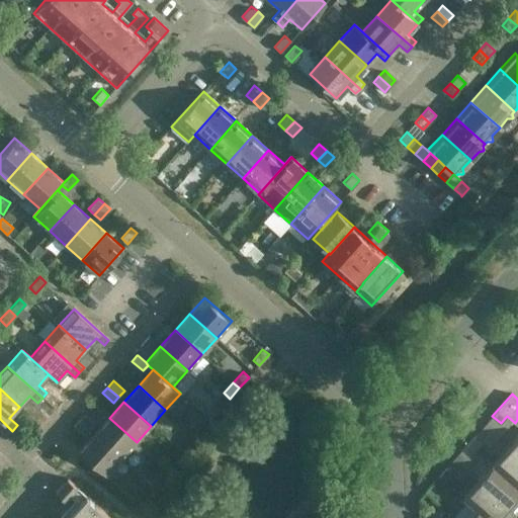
[(203,415),(209,420),(220,410),(213,404),(203,415)]
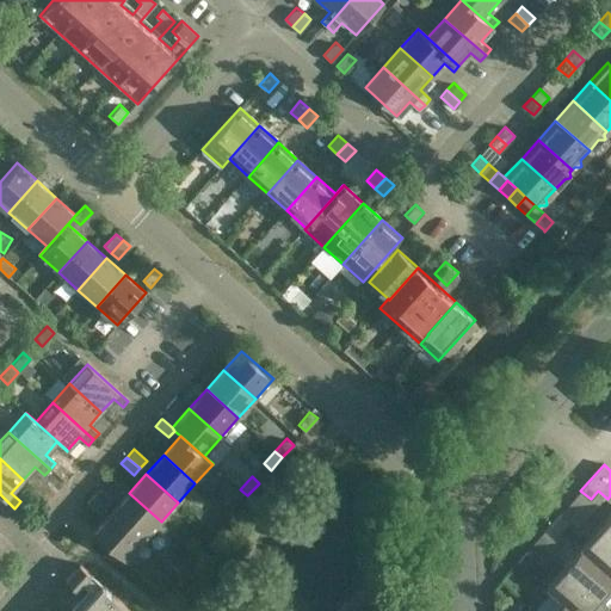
[(106,507),(112,499),(99,488),(93,495),(106,507)]
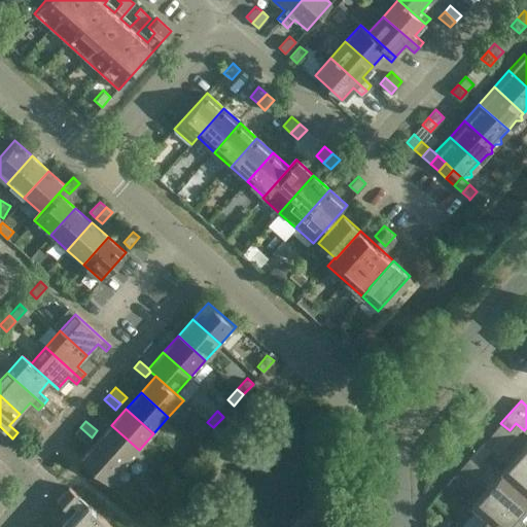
[(139,450),(111,425),(97,442),(124,466),(139,450)]
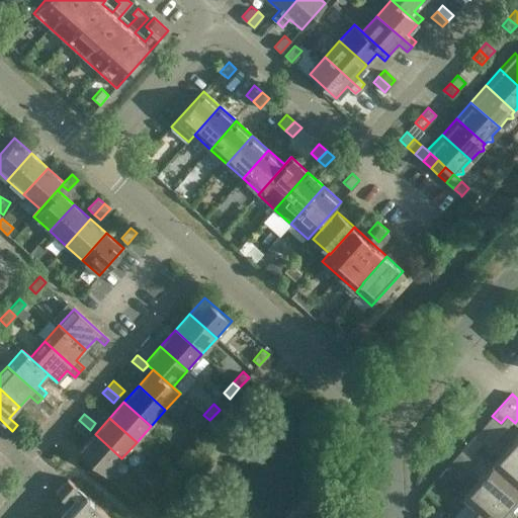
[(90,430),(79,420),(74,426),(85,436),(90,430)]
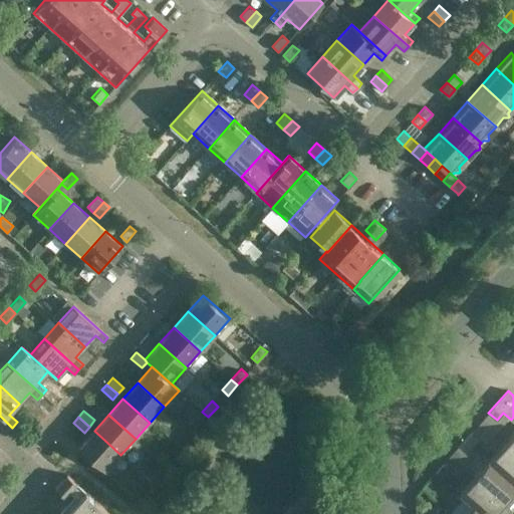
[(120,455),(94,431),(79,448),(105,472),(120,455)]
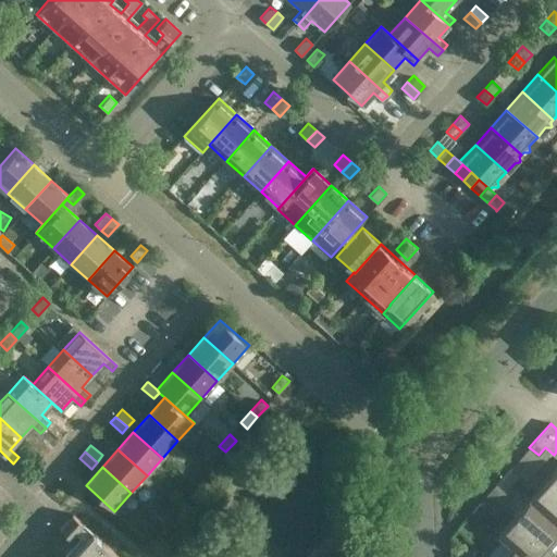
[(510,467),(497,483),(506,492),(520,475),(510,467)]
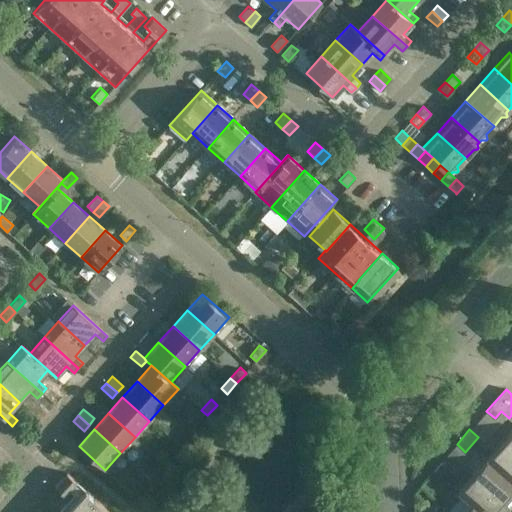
[(511,430),(501,442),(511,452),(511,430)]
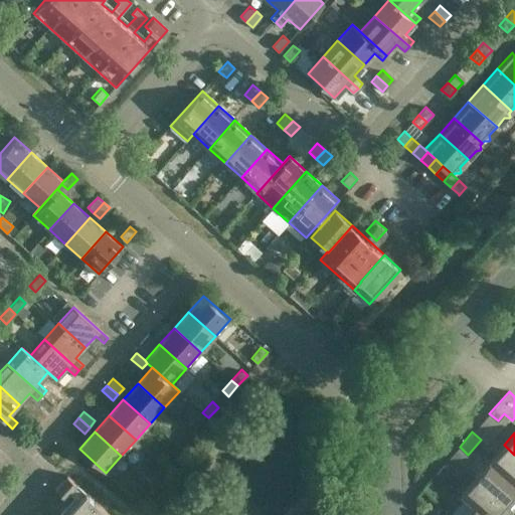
[(514,455),(504,445),(490,462),(514,484),(514,455)]
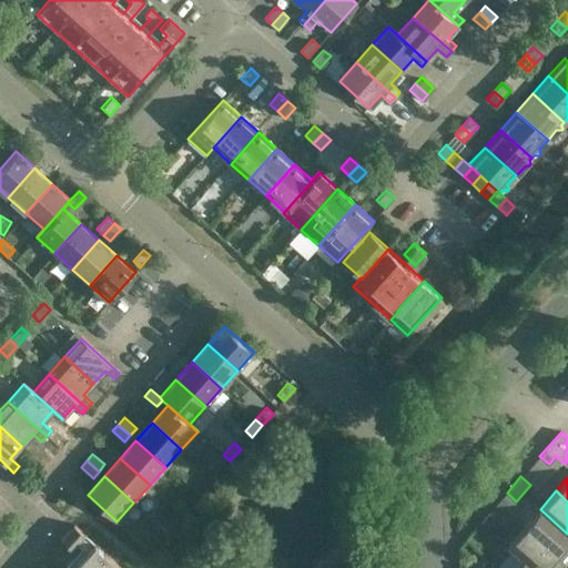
[(567,534),(540,509),(524,526),(565,564),(567,559),(567,534)]
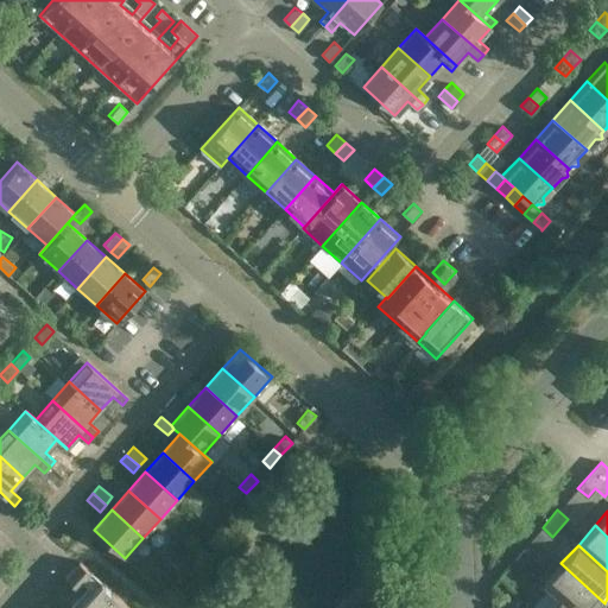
[(533,557),(524,548),(515,557),(525,567),(533,557)]
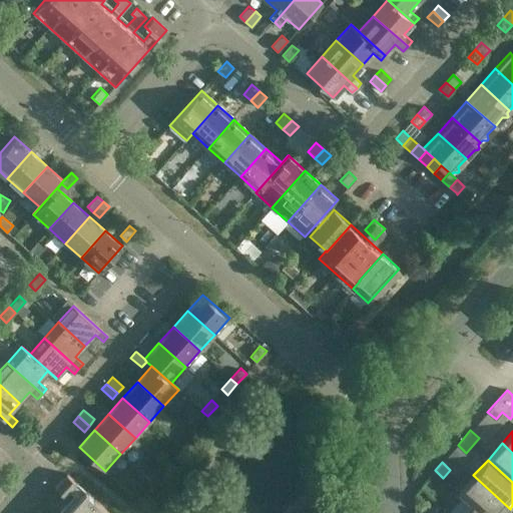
[(110,512),(67,474),(55,487),(64,495),(69,489),(78,497),(70,506),(55,493),(45,504),(51,509),(55,505),(63,512),(44,512),(41,509),(37,512),(110,512)]
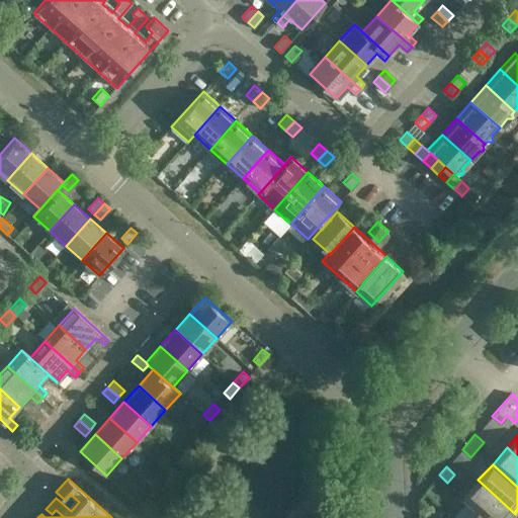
[(511,517),(515,514),(478,480),(462,497),(478,510),(478,509),(487,517),(511,517)]
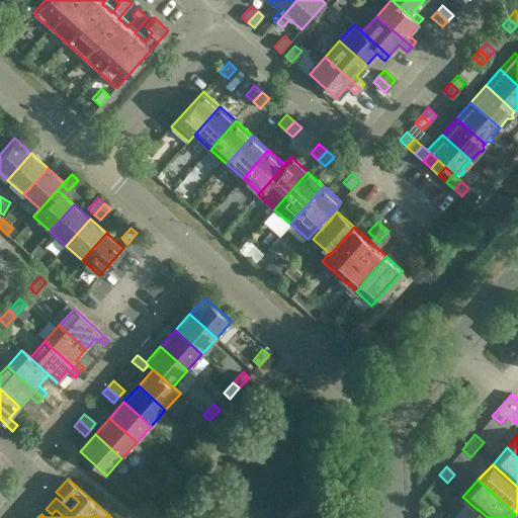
[(487,517),(478,509),(478,510),(469,517),(487,517)]
